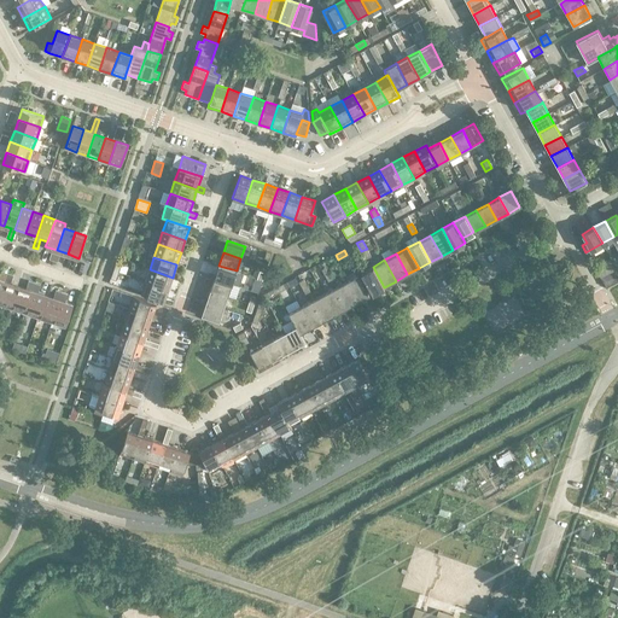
[(608,260),(595,267),(600,278),(614,270),(608,260)]
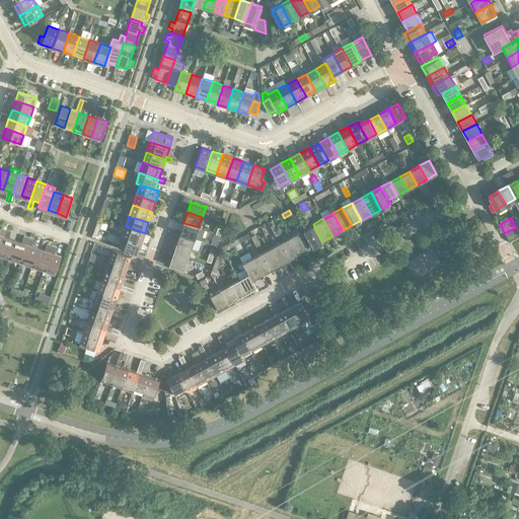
[(199,227),(183,223),(179,233),(195,238),(199,227)]
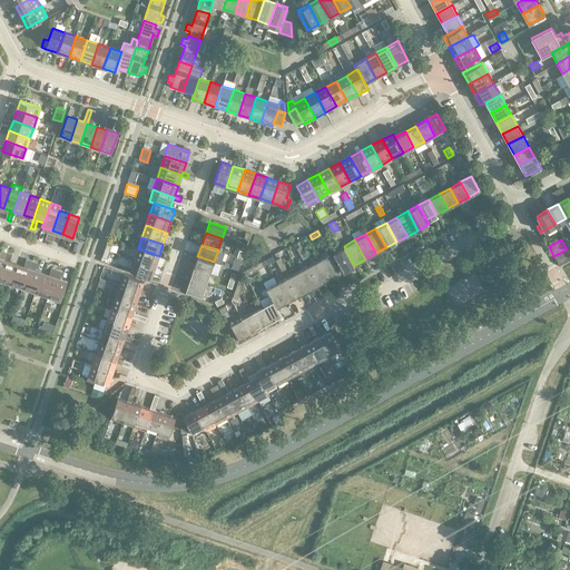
[(354,265),(344,246),(333,252),(344,271),(354,265)]
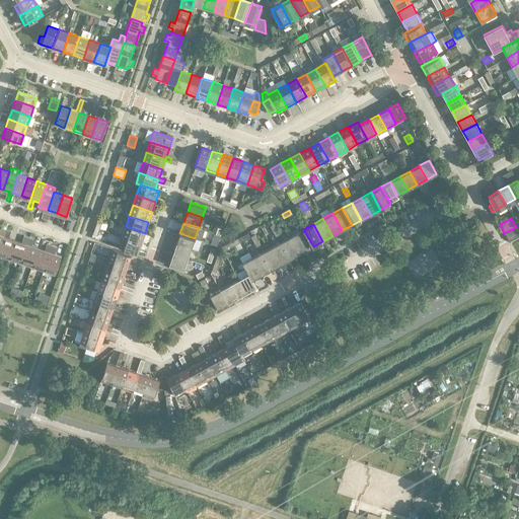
[(145,233),(126,226),(122,236),(141,243),(145,233)]
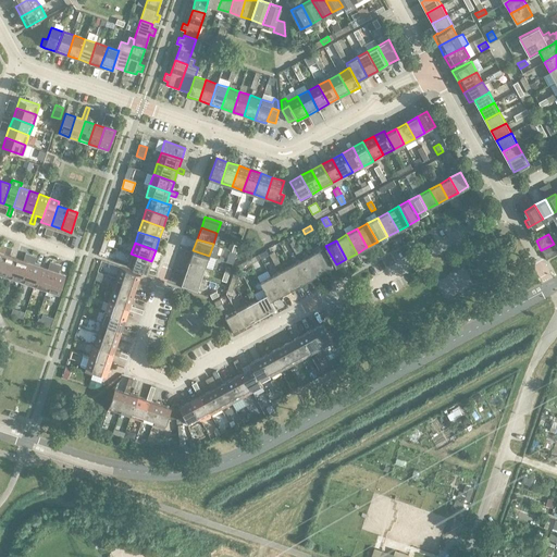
[(556,251),(556,249),(554,244),(541,250),(546,259),(556,251)]
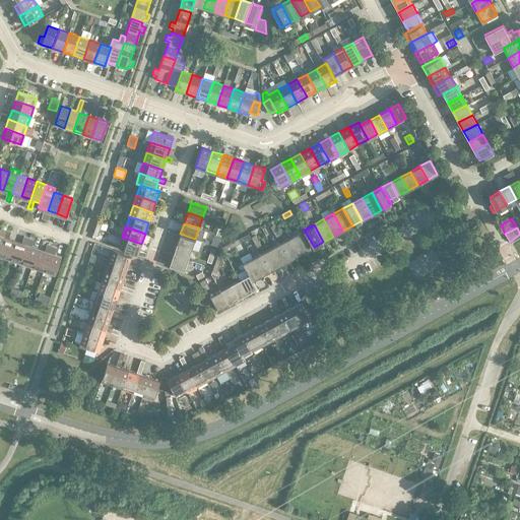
[(311,249),(301,231),(291,236),(301,254),(311,249)]
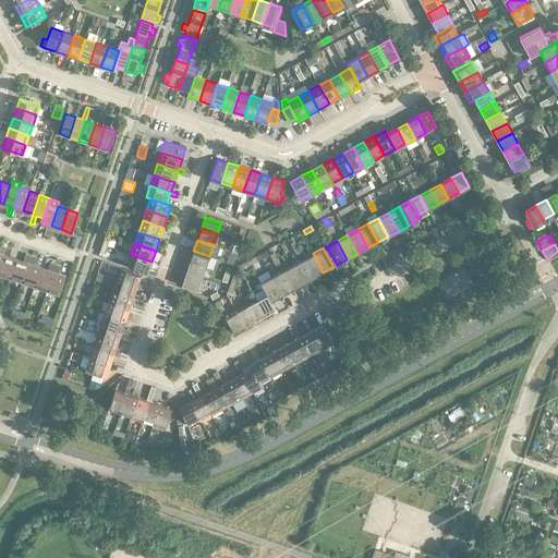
[(209,256),(193,251),(190,262),(205,267),(209,256)]
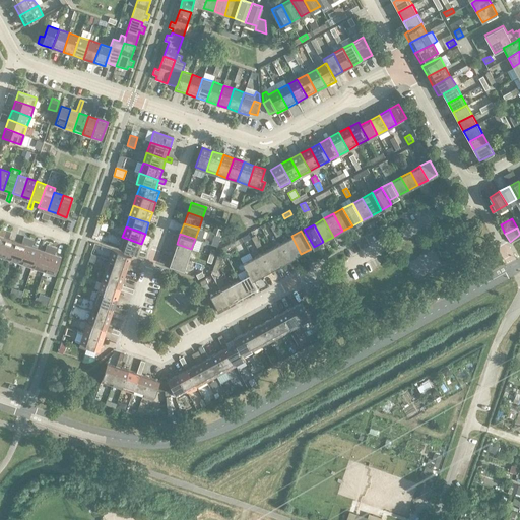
[(301,254),(291,236),(281,242),(291,259),(301,254)]
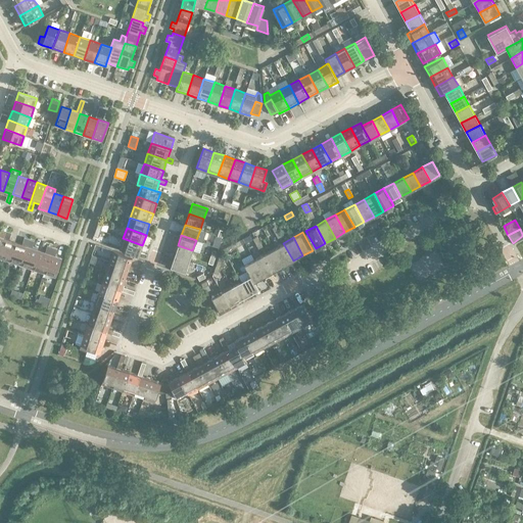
[(142,245),(123,238),(120,249),(139,255),(142,245)]
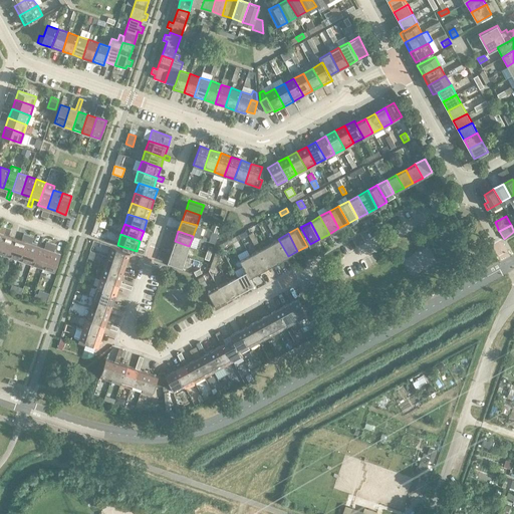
[(15,238),(3,235),(0,243),(0,253),(8,257),(15,238)]
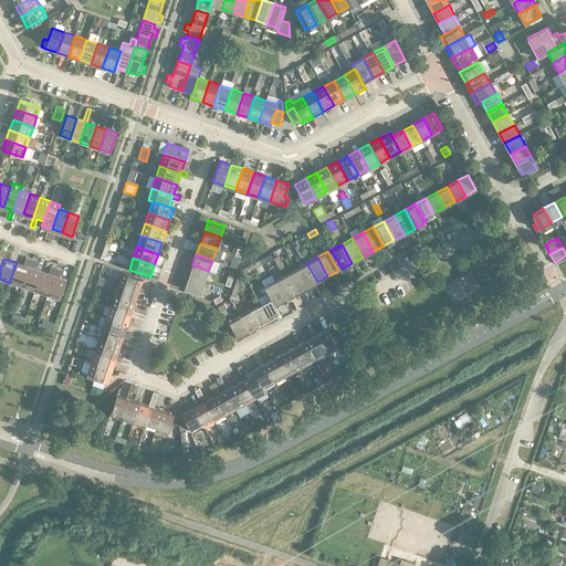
[(29,266),(17,262),(9,283),(22,286),(29,266)]
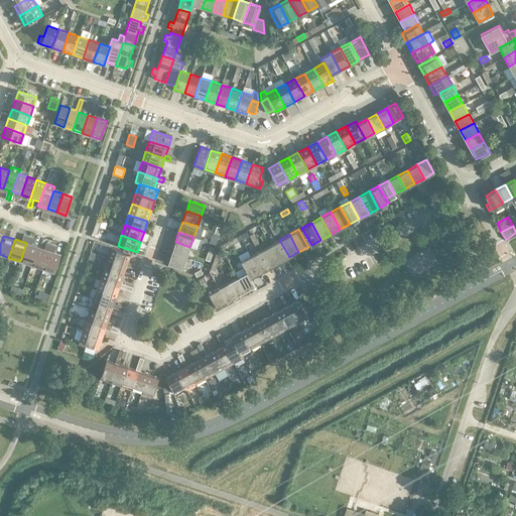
[(289,257),(279,240),(269,245),(279,262),(289,257)]
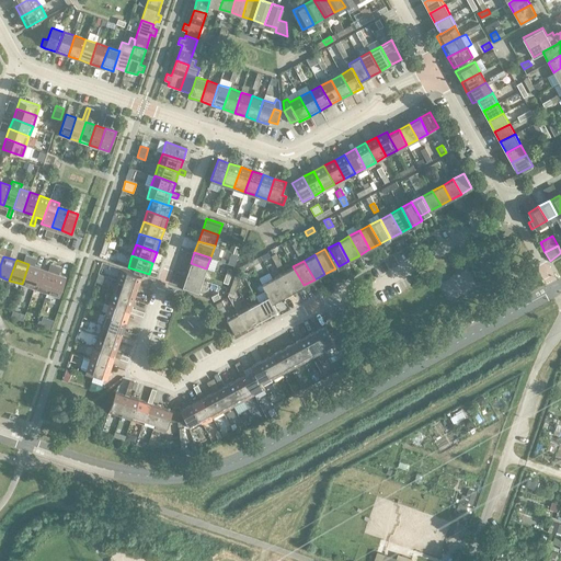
[(206,268),(191,263),(186,275),(203,281),(206,268)]
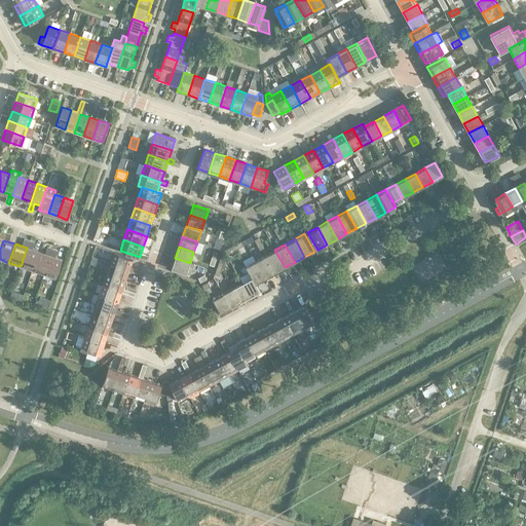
[(38,252),(27,248),(21,266),(32,270),(38,252)]
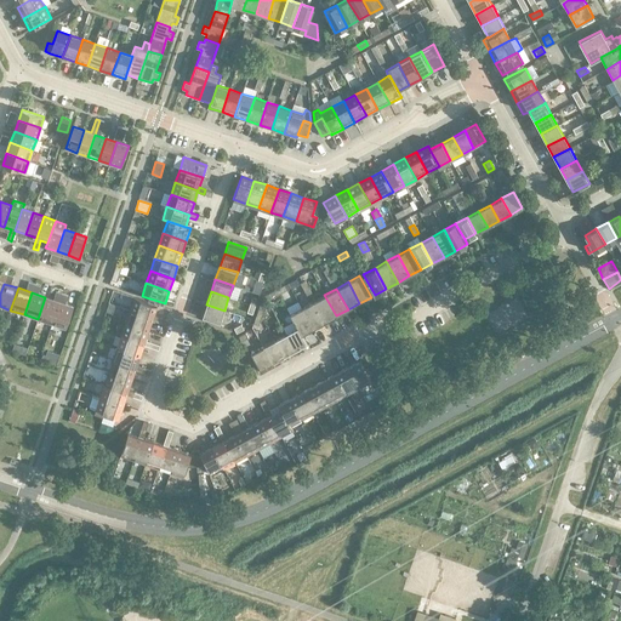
[(336,315),(324,295),(313,301),(324,323),(336,315)]
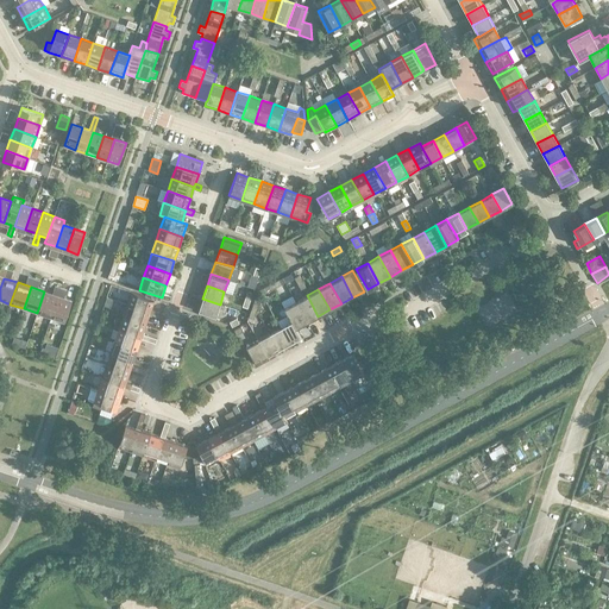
[(58,296),(44,292),(37,313),(50,318),(58,296)]
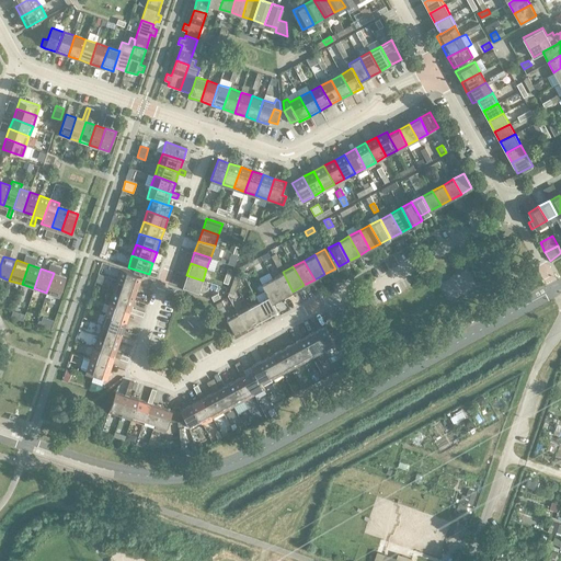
[(141,275),(122,268),(117,279),(138,287),(138,285),(141,275)]
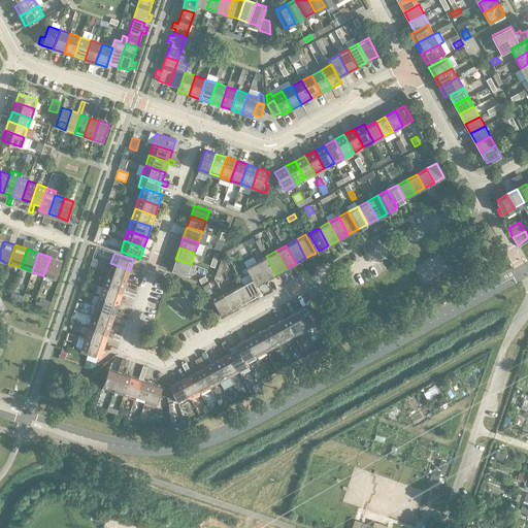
[(275,274),(266,256),(256,261),(266,279),(275,274)]
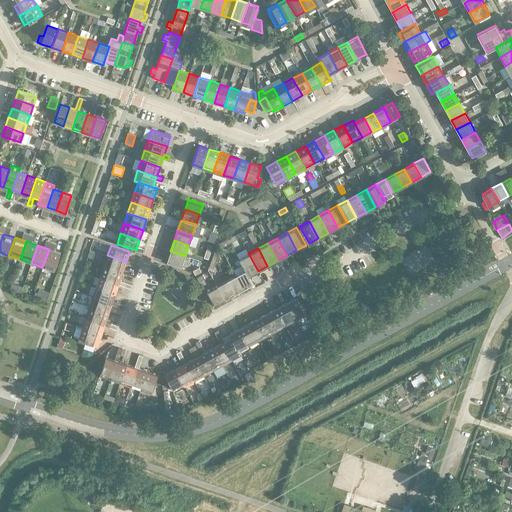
[(60,253),(49,249),(42,267),(54,271),(60,253)]
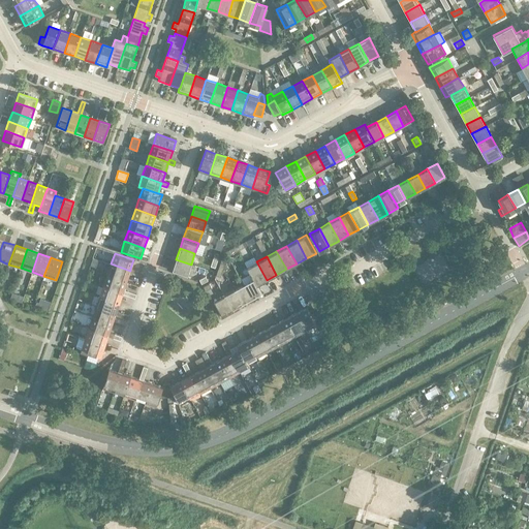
[(191,265),(176,259),(173,270),(187,275),(191,265)]
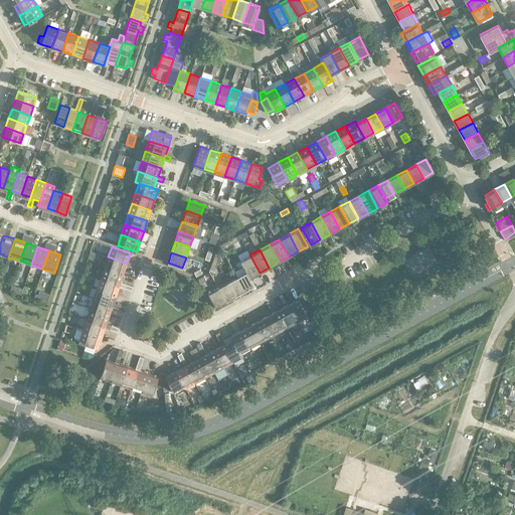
[(260,273),(249,254),(240,261),(246,272),(249,278),(250,278),(260,273)]
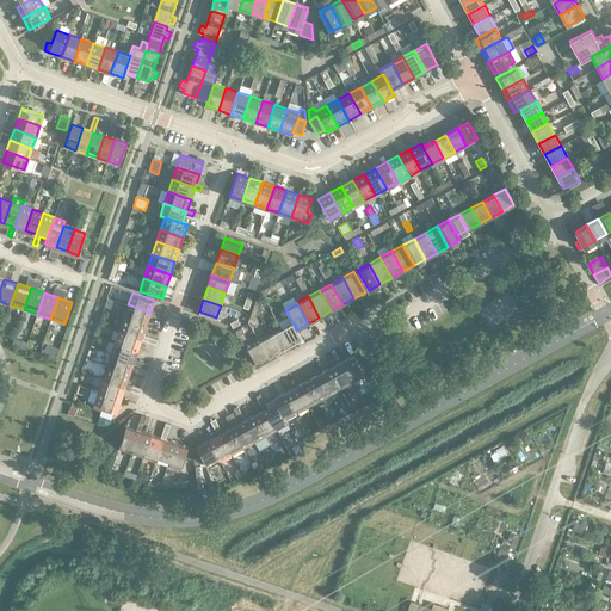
[(150,313),(128,304),(123,318),(146,325),(149,315),(156,318),(159,313),(150,310),(150,313)]
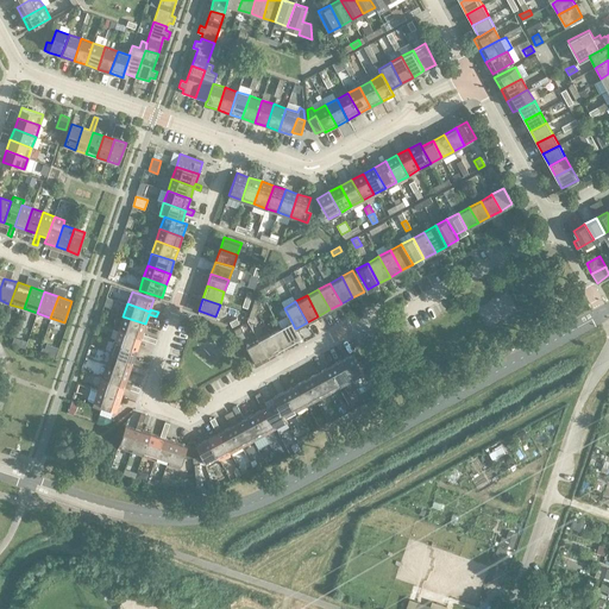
[(145,324),(123,316),(119,328),(142,336),(140,338),(148,340),(150,336),(142,333),(145,324)]
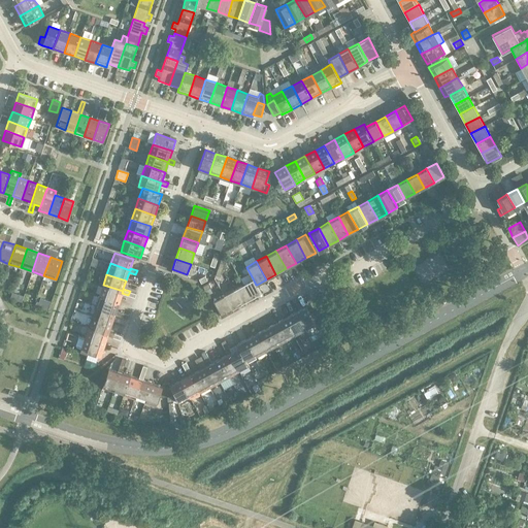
[(253,278),(243,284),(251,297),(261,292),(257,285),(256,285),(253,278)]
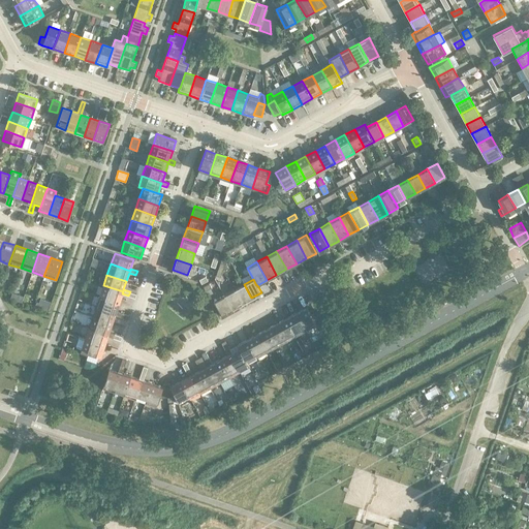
[(251,298),(244,284),(234,289),(241,304),(251,298)]
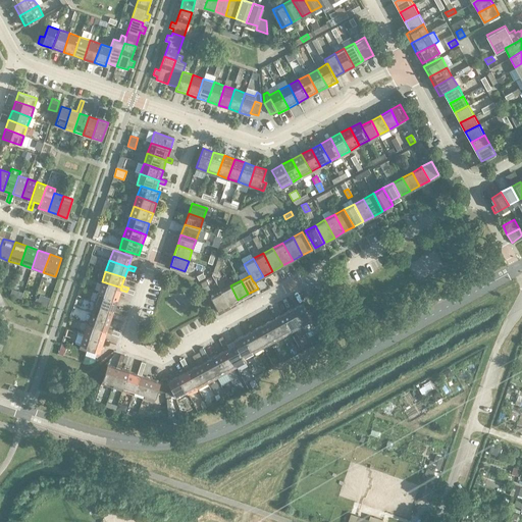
[(121,288),(102,281),(98,292),(117,299),(120,290),(121,288)]
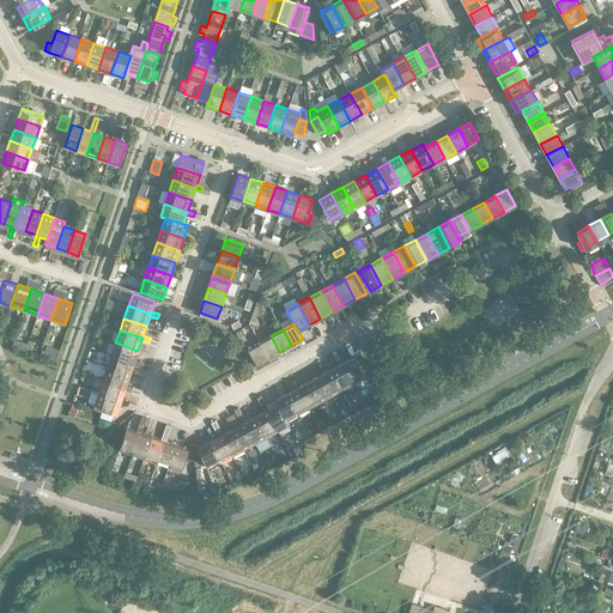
[(279,352),(271,335),(259,343),(268,358),(279,352)]
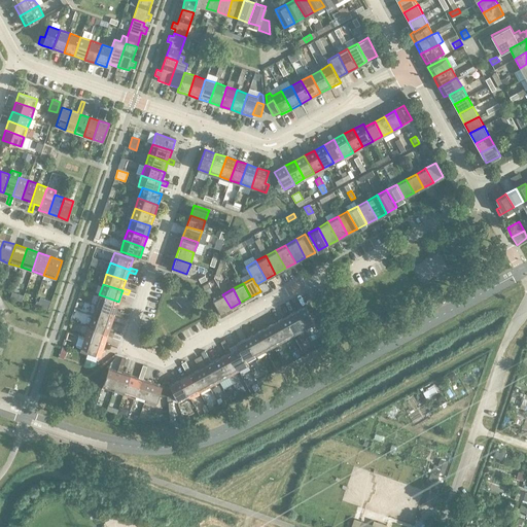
[(118,302),(99,294),(96,306),(115,312),(115,310),(118,302)]
